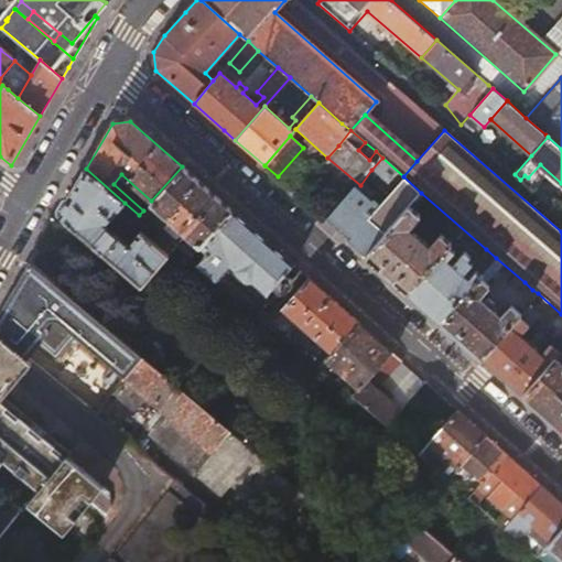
[(360,185),(328,220),(366,256),(409,207),(421,193),(403,176),(382,158),(371,170),(389,184),(377,198),(360,185)]
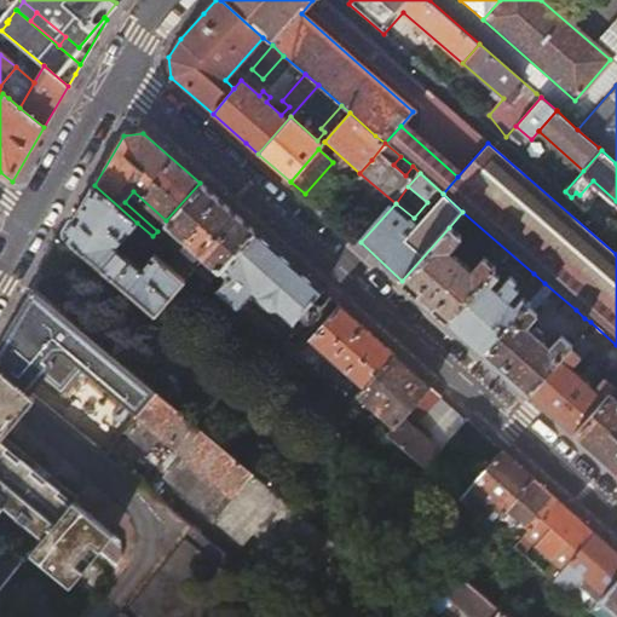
[(200,270),(196,274),(207,283),(218,271),(254,231),(200,183),(166,220),(157,231),(153,236),(161,243),(171,230),(185,243),(182,247),(196,258),(199,255),(211,265),(200,270)]
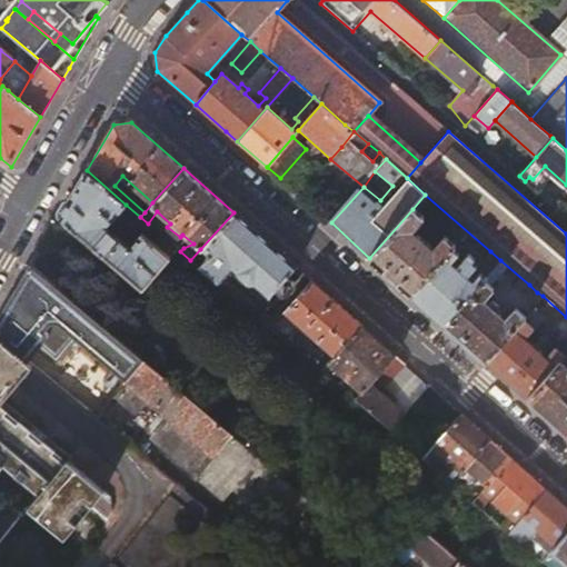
[(118,214),(126,205),(87,170),(68,201),(59,216),(142,288),(169,257),(140,232),(128,247),(110,231),(122,217),(118,214)]
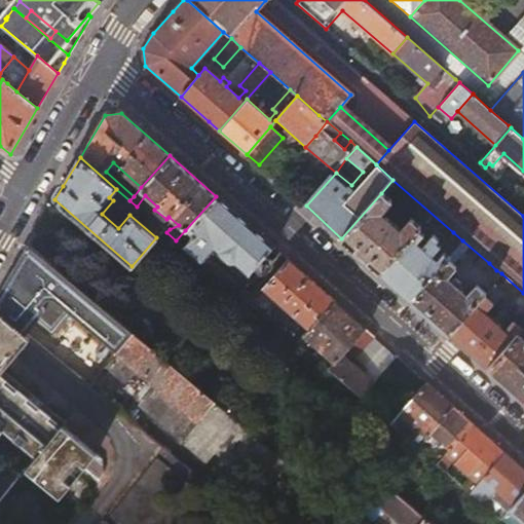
[(390,201),(381,193),(341,238),(379,272),(417,229),(419,226),(410,218),(400,229),(381,212),(390,201)]
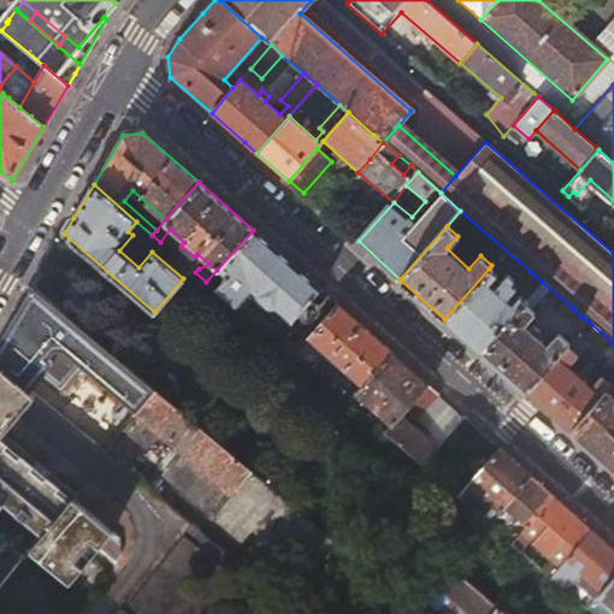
[(225,277),(214,289),(223,296),(235,306),(249,290),(257,296),(257,300),(269,311),(275,308),(291,323),(322,290),(253,230),(217,270),(225,277)]
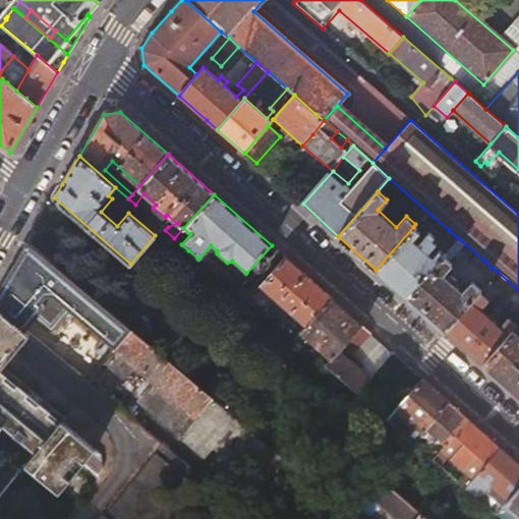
[(419,232),(413,227),(376,270),(406,297),(443,256),(458,238),(449,230),(436,244),(430,241),(434,237),(427,232),(418,243),(413,239),(419,232)]
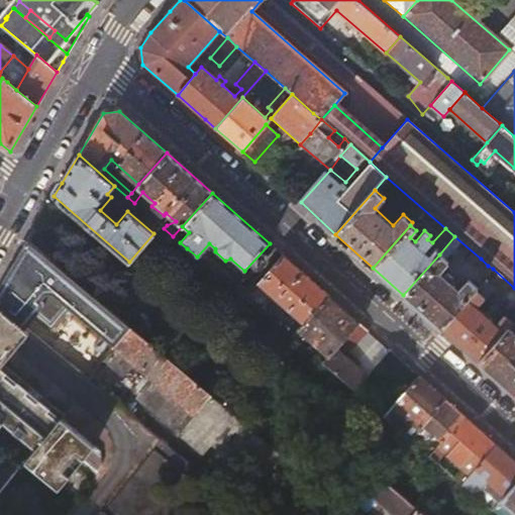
[(113,346),(129,327),(27,241),(0,287),(0,306),(24,327),(35,314),(50,327),(67,307),(113,346)]
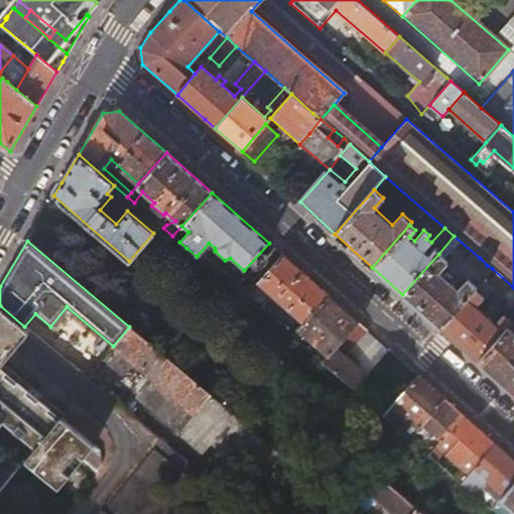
[(446,262),(438,254),(402,294),(417,307),(439,328),(473,290),(475,287),(467,279),(457,290),(447,282),(452,277),(446,272),(442,277),(437,272),(446,262)]
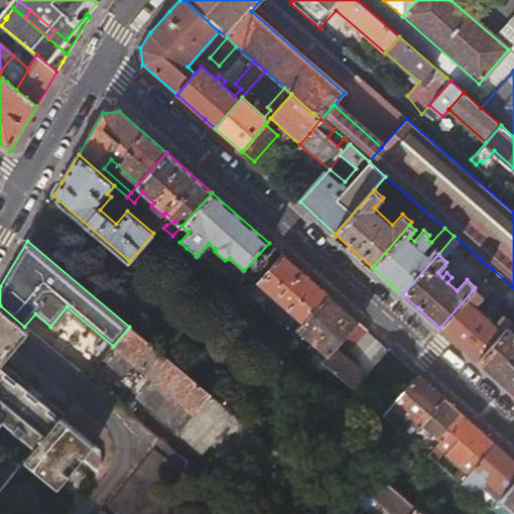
[(257,283),(302,324),(328,295),(282,255),(257,283)]
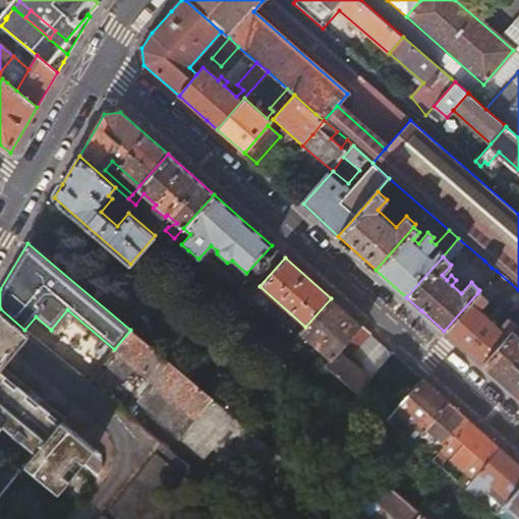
[(477,269),(489,279),(497,271),(492,268),(484,261),(477,269)]
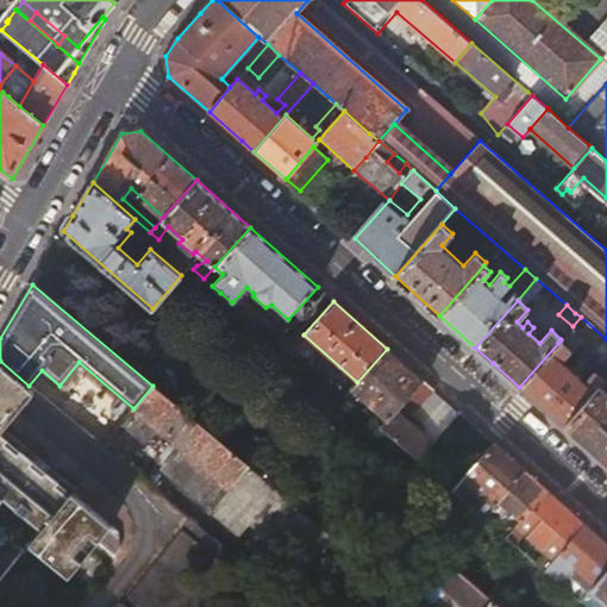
[(569,351),(558,343),(519,387),(564,426),(599,388),(606,377),(606,367),(602,363),(582,385),(577,380),(583,374),(579,369),(573,375),(558,363),(569,351)]
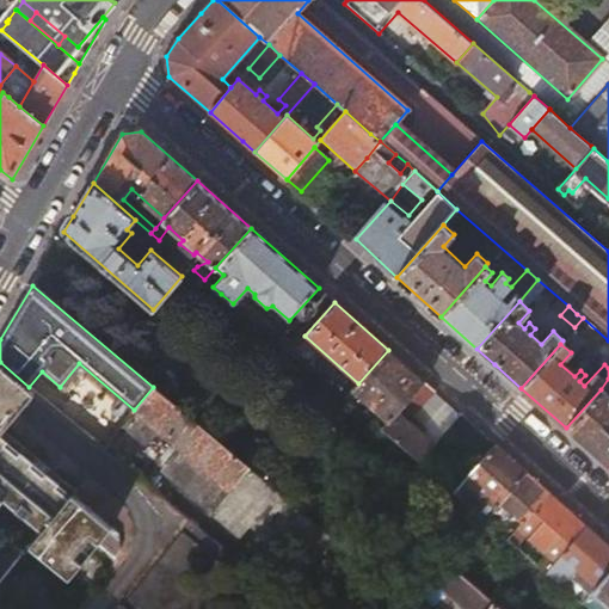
[(352,391),(388,423),(424,382),(391,352),(388,350),(358,383),(352,391)]
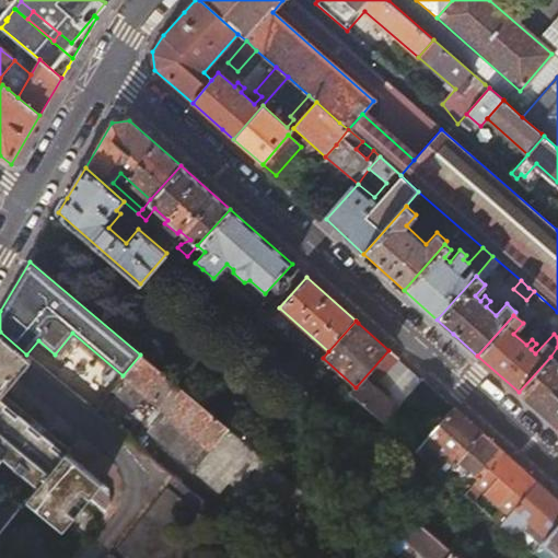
[(26,355),(0,332),(0,386),(14,370),(24,358),(26,355)]
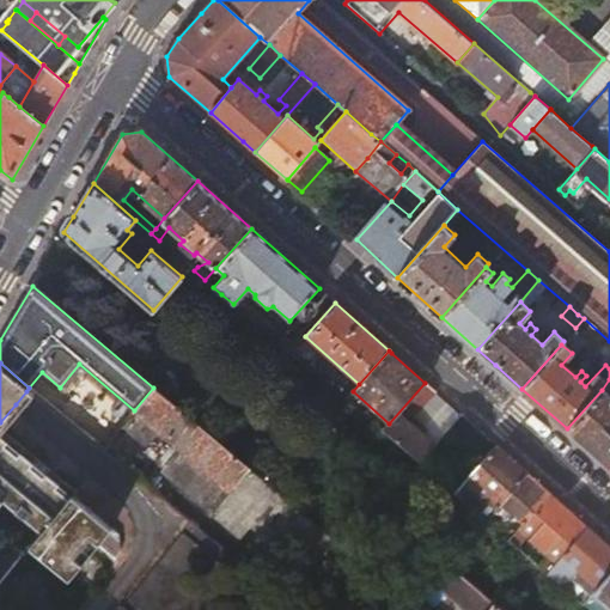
[(413,418),(434,391),(433,390),(425,383),(389,424),(380,432),(418,463),(434,445),(425,437),(403,418),(407,414),(413,418)]
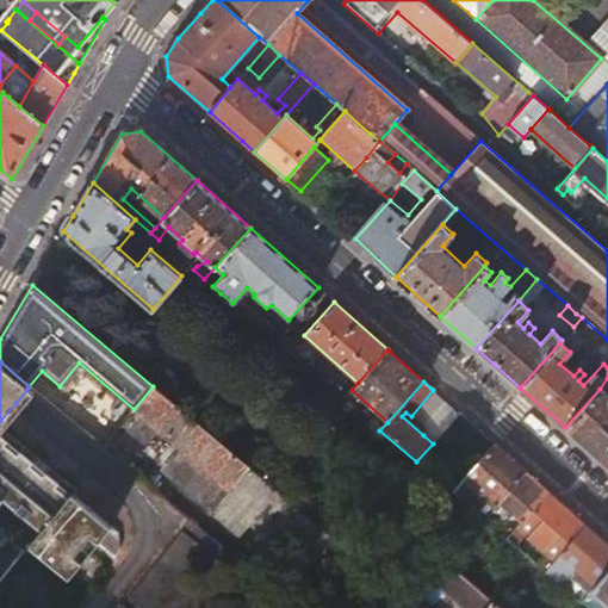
[(153,386),(134,409),(182,451),(163,475),(240,540),(252,526),(349,607),(363,607),(374,594),(385,583),(371,570),(222,446),(153,386)]
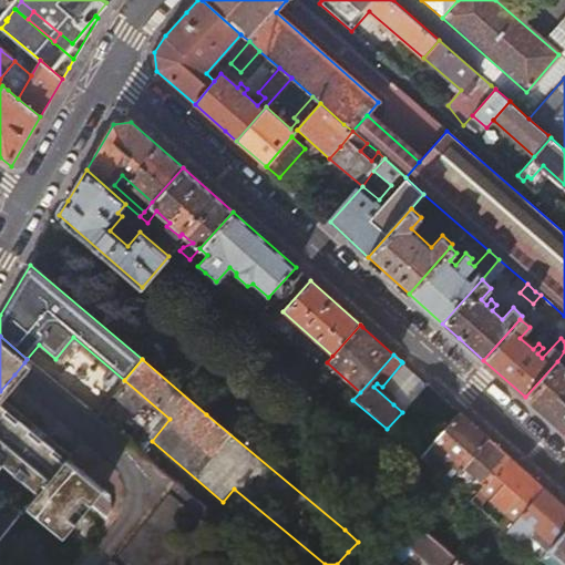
[(564,367),(557,361),(525,397),(564,432),(564,367)]
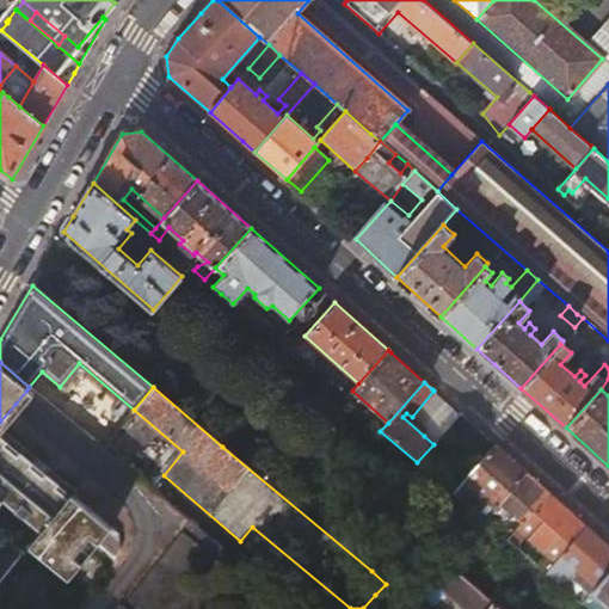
[(434,391),(412,417),(428,431),(444,413),(454,420),(460,413),(434,391)]
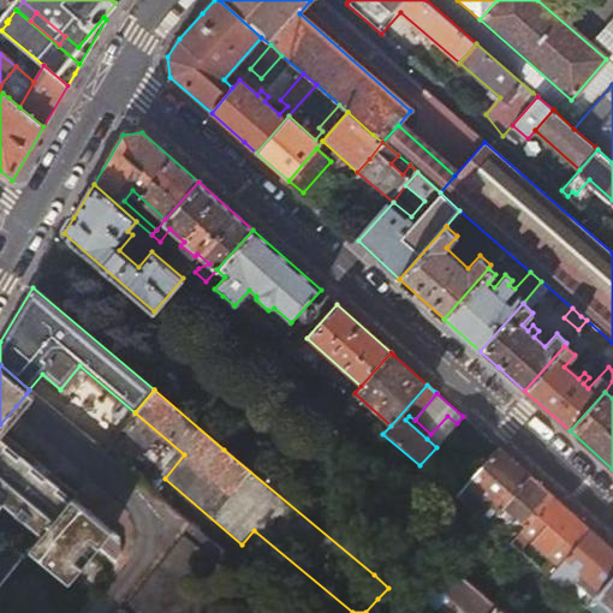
[(440,442),(457,423),(447,416),(430,434),(427,439),(436,447),(438,445),(440,442)]
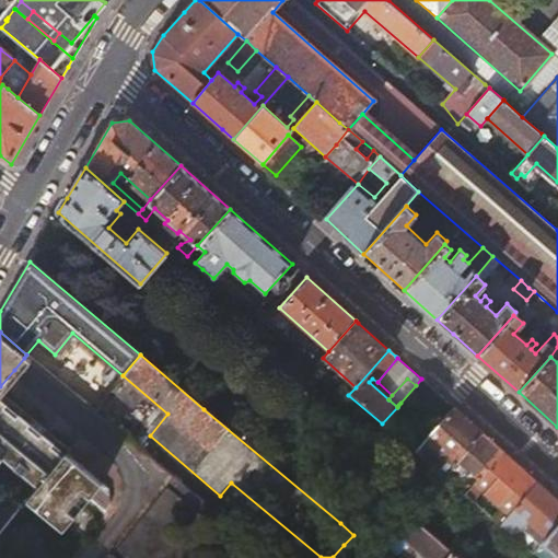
[(0,457),(35,487),(25,500),(64,532),(102,484),(0,399),(0,457)]
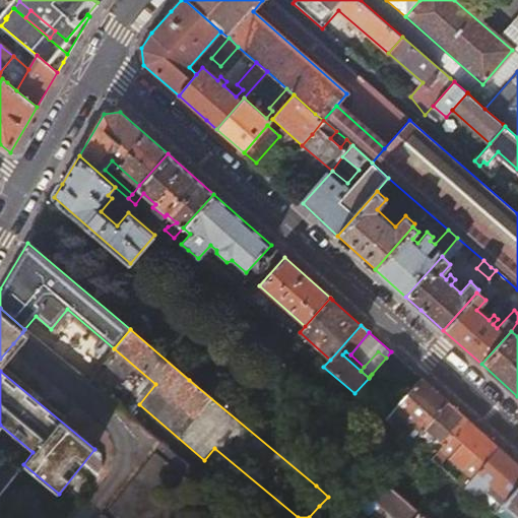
[(412,433),(407,439),(412,443),(448,402),(431,388),(422,379),(386,417),(385,419),(394,427),(403,416),(418,430),(414,435),(412,433)]
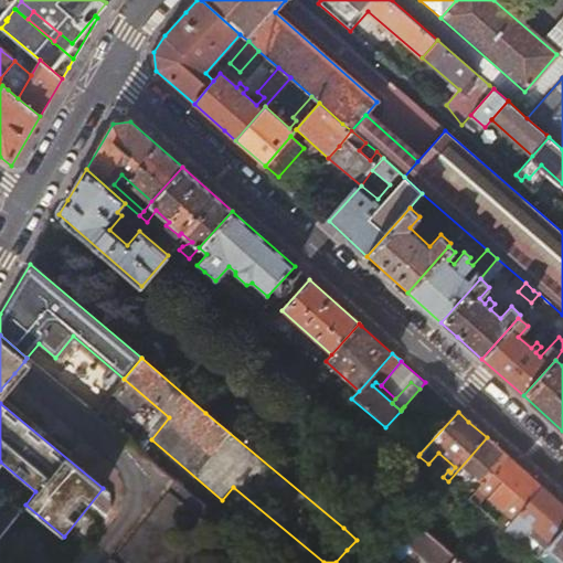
[(487,437),(448,481),(469,499),(508,456),(487,437)]
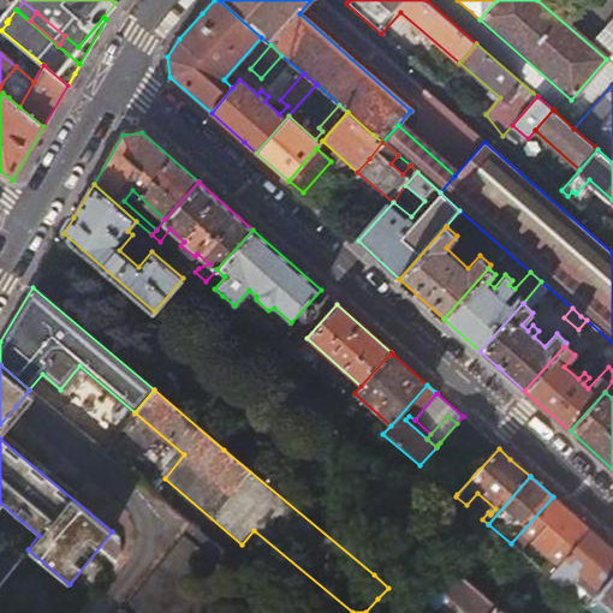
[(551,559),(541,570),(549,577),(564,560),(591,530),(553,497),(511,543),(519,552),(530,540),(551,559)]
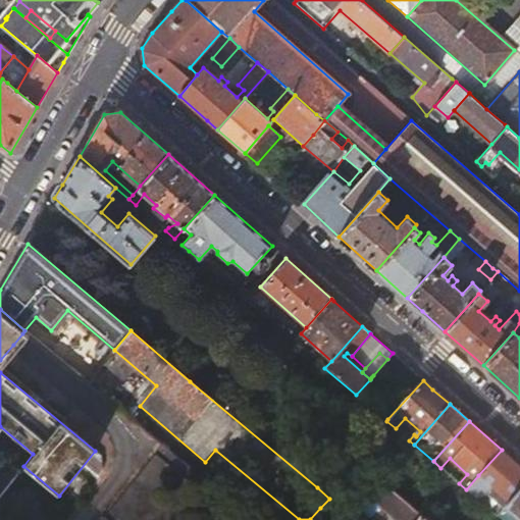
[(489,485),(477,500),(497,516),(519,489),(519,466),(502,450),(478,475),(489,485)]
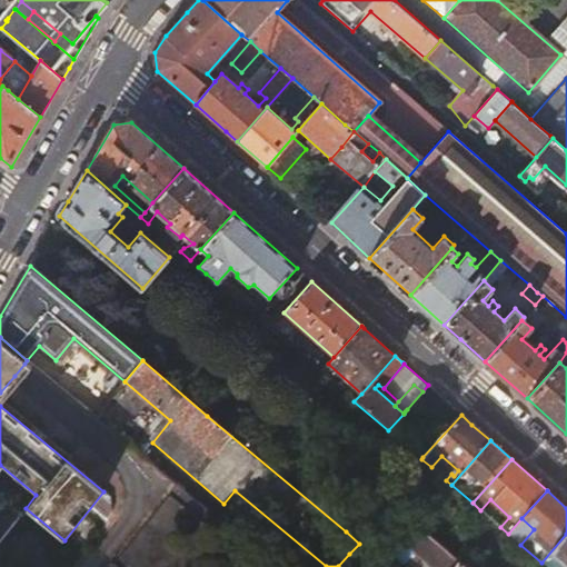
[(0,538),(20,514),(0,501),(0,538)]
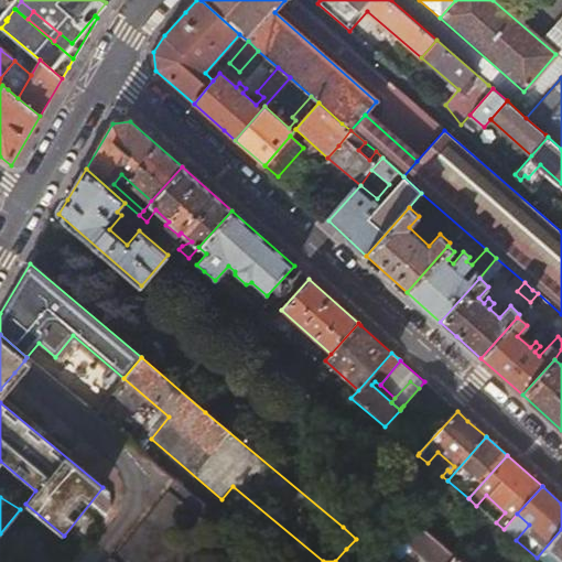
[(392,535),(395,536),(410,517),(408,516),(395,532),(392,535)]
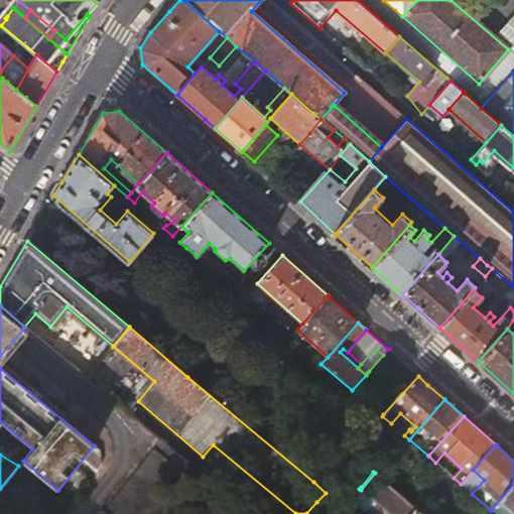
[(412,513),(416,509),(376,474),(375,473),(361,490),(388,513),(412,513)]
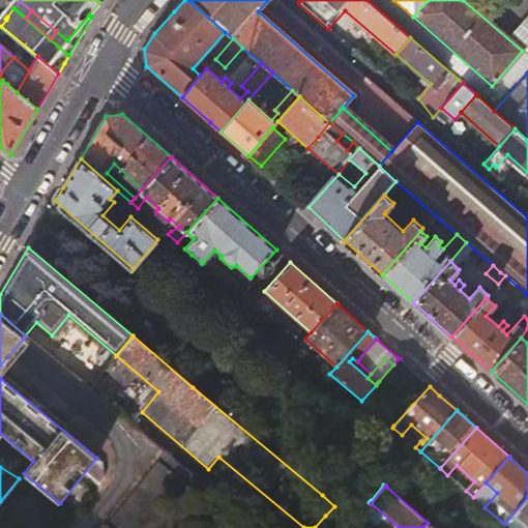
[(350,506),(360,515),(371,503),(369,502),(371,500),(361,492),(350,506)]
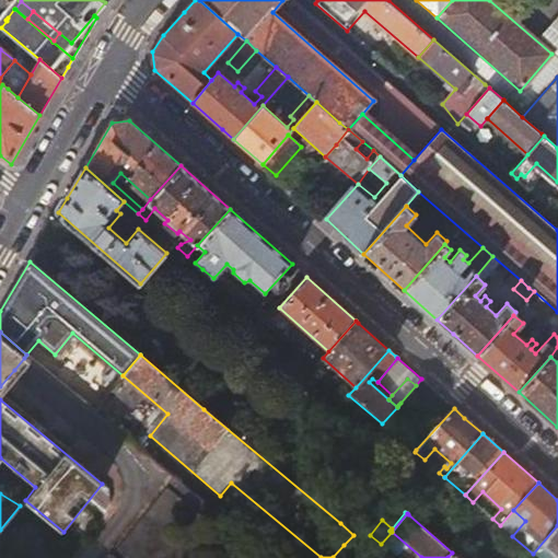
[(557,557),(557,525),(533,554),(537,557),(555,557),(557,557)]
